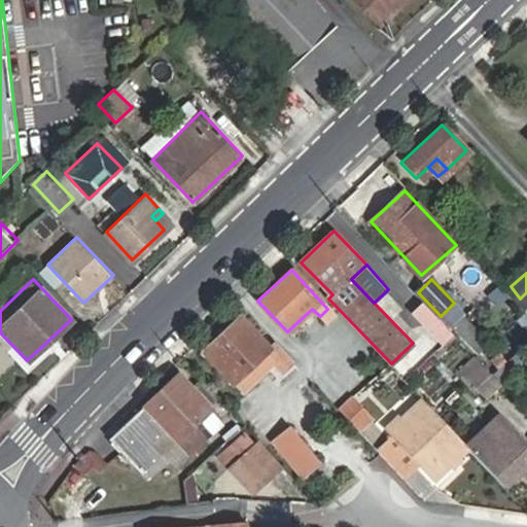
[(473,352),(487,339),(456,304),(442,317),(473,352)]
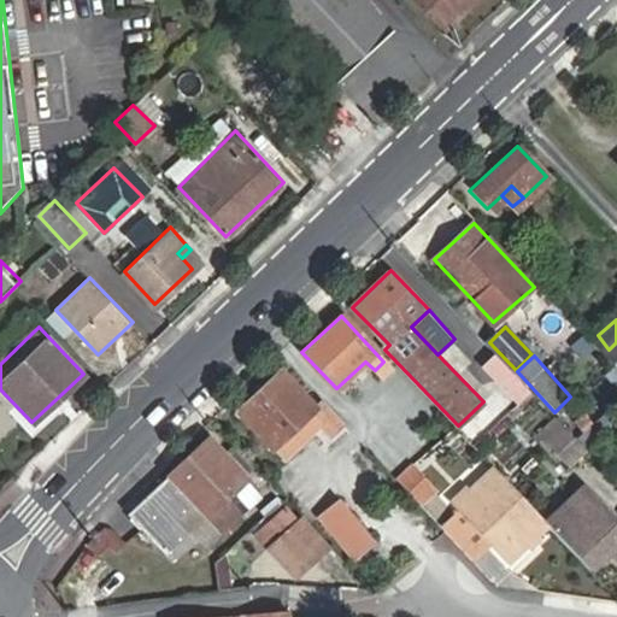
[(342,423),(321,400),(315,406),(282,370),(236,412),(271,448),(306,413),(318,427),(328,436),(342,423)]
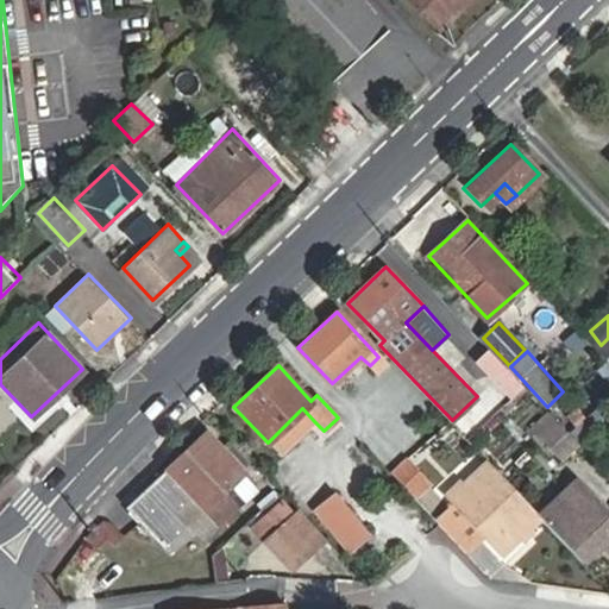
[(507,368),(494,380),(513,401),(526,388),(507,368)]
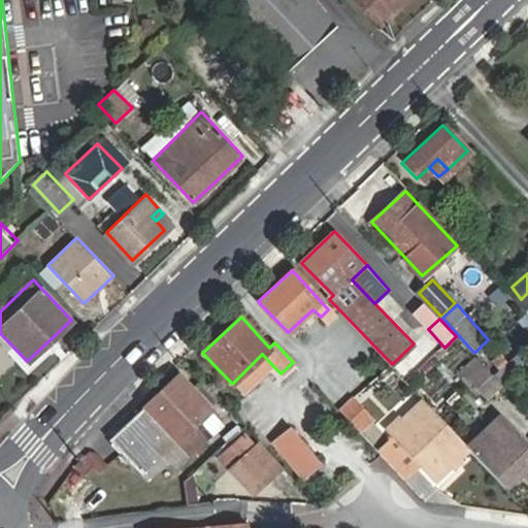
[(262,354),(232,384),(241,395),(272,365),(262,354)]
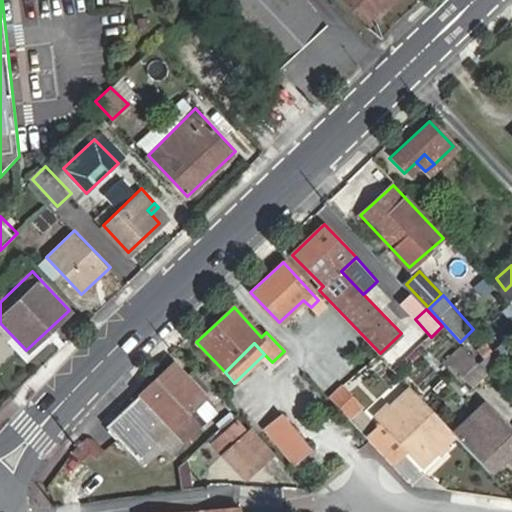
[(459,375),(474,361),(467,353),(452,367),(459,375)]
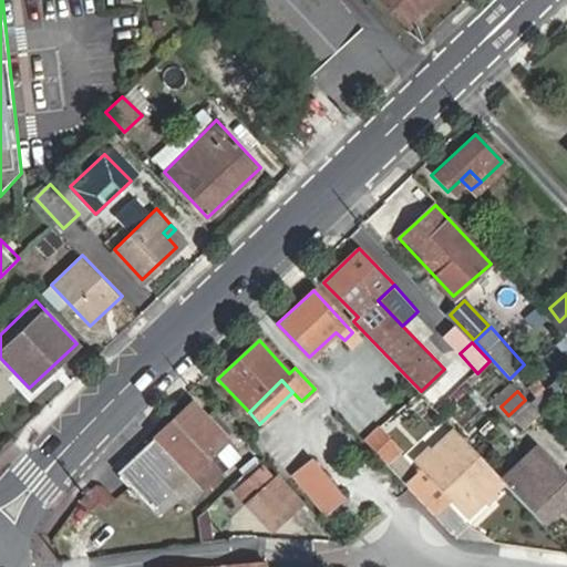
[(193,399),(156,434),(178,459),(179,457),(205,484),(232,459),(219,445),(213,451),(208,445),(224,431),(193,399)]
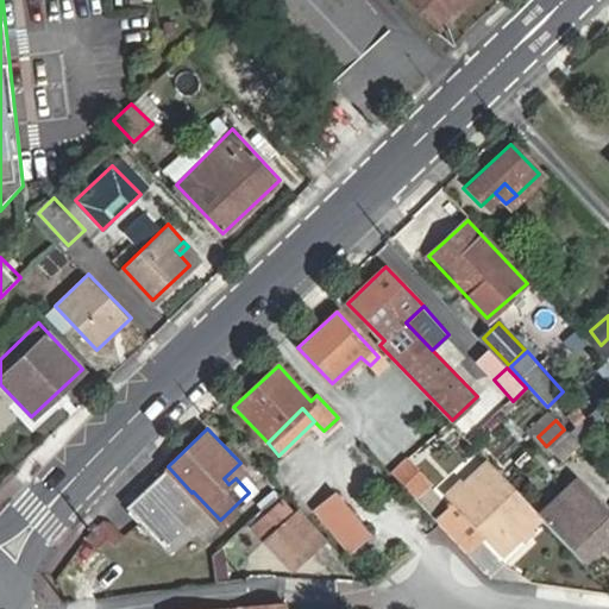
[(566,468),(584,451),(564,429),(546,446),(566,468)]
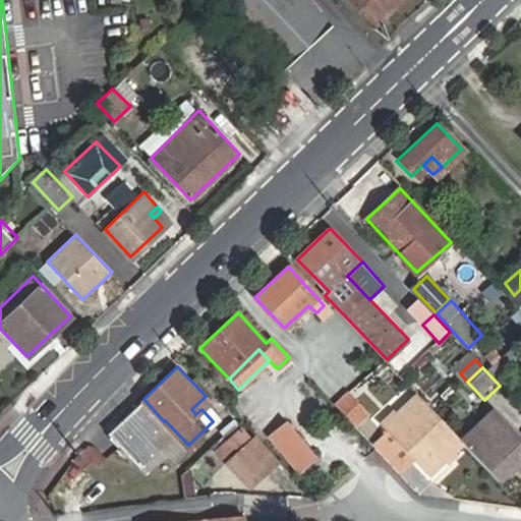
[(461,442),(457,437),(435,413),(417,395),(384,426),(388,429),(414,459),(428,474),(461,442)]
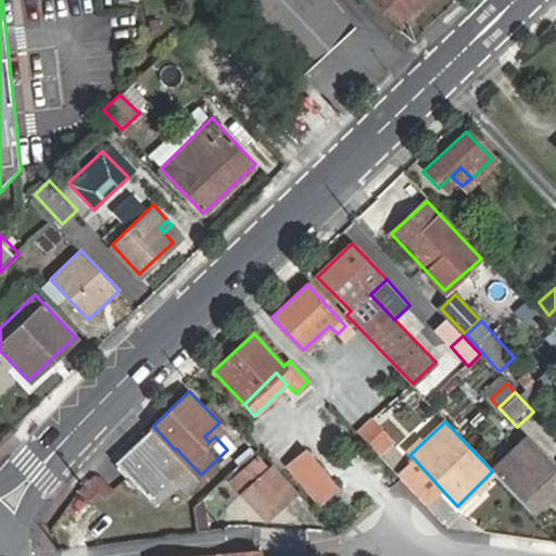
[(116,459),(150,495),(174,472),(163,462),(175,450),(153,426),(116,459)]
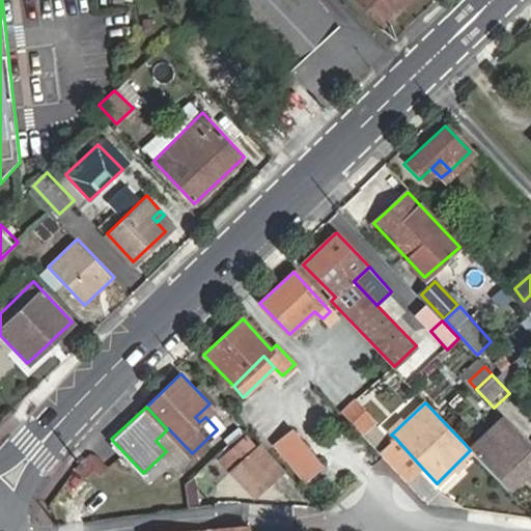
[(361,407),(347,420),(367,441),(381,428),(361,407)]
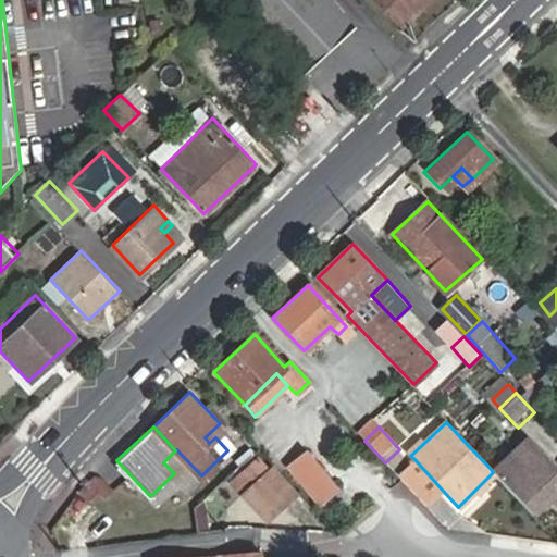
[(489,467),(493,472),(512,492),(529,509),(541,498),(536,493),(542,487),(547,493),(556,503),(556,502),(556,468),(524,434),(489,467)]
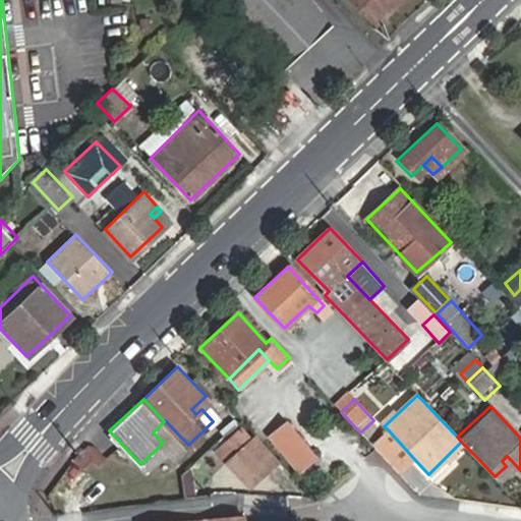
[(269,427),(298,457),(303,452),(311,444),(283,414),(269,427)]
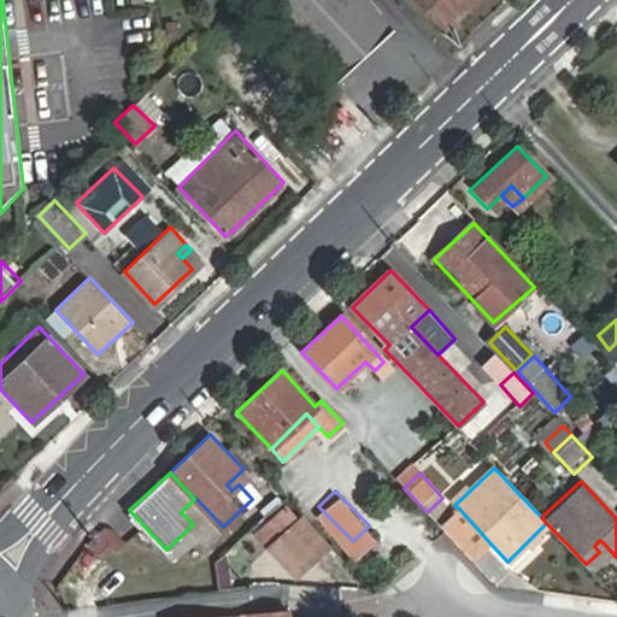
[(444,523),(476,558),(491,544),(459,509),(444,523)]
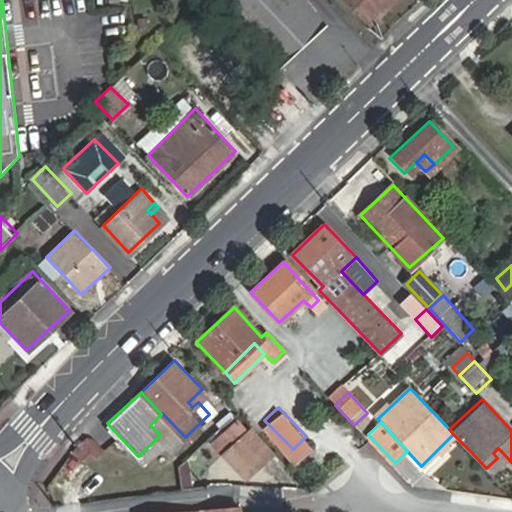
[(243,479),(260,462),(238,440),(243,436),(231,424),(208,446),(243,479)]
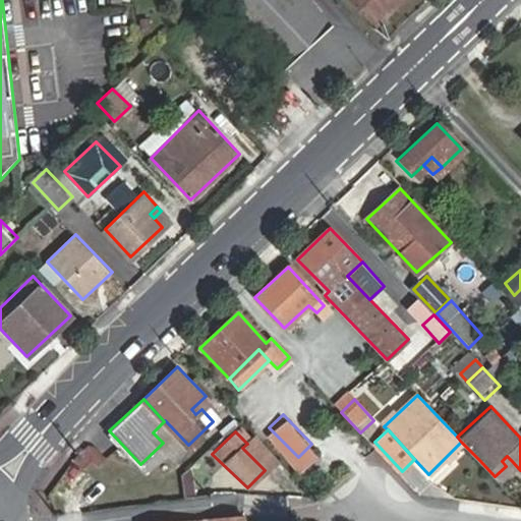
[(242,448),(265,470),(276,460),(253,437),(247,444),(242,448)]
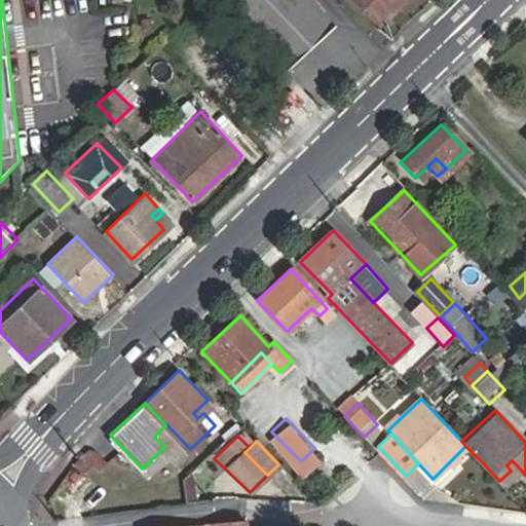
[(89,447),(76,460),(85,471),(94,463),(99,470),(108,460),(96,448),(89,447)]
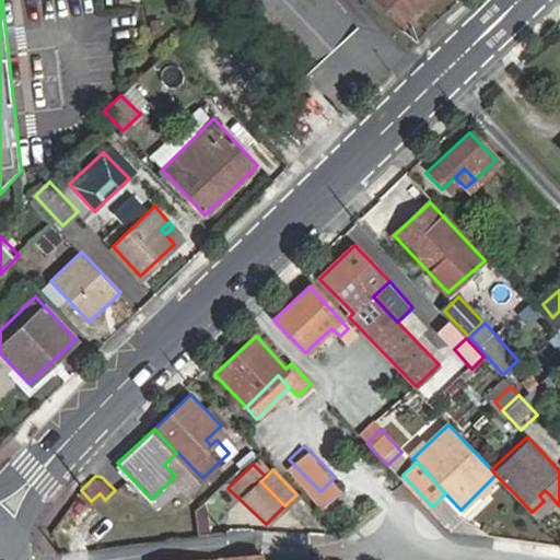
[(544,501),(550,496),(545,490),(539,496),(544,501)]
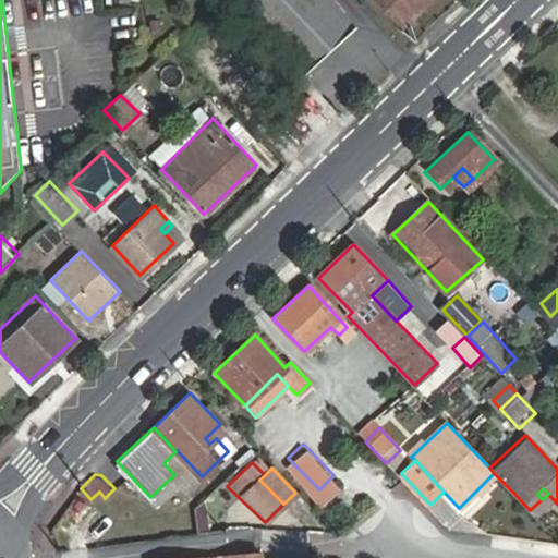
[(197,530),(209,528),(206,505),(194,506),(197,530)]
